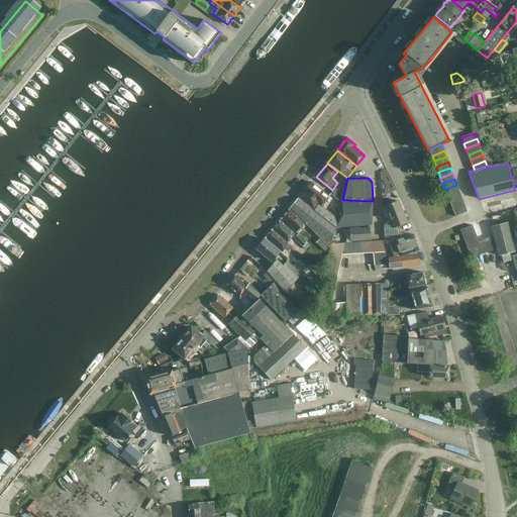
[(304,192),(299,198),(315,211),(336,228),(336,227),(338,219),(320,205),(326,199),(329,203),(332,199),(330,197),(312,183),(310,186),(309,185),(303,192),(304,192)]
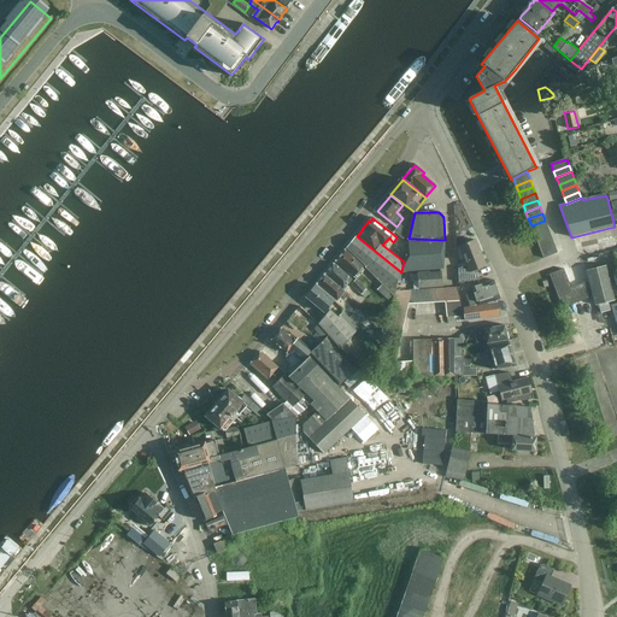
[(534,233),(547,227),(545,221),(532,225),(534,233)]
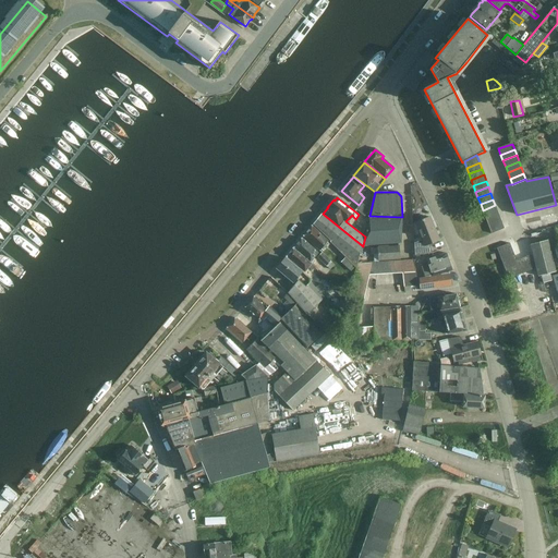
[(370,210),(362,203),(356,209),(365,217),(370,210)]
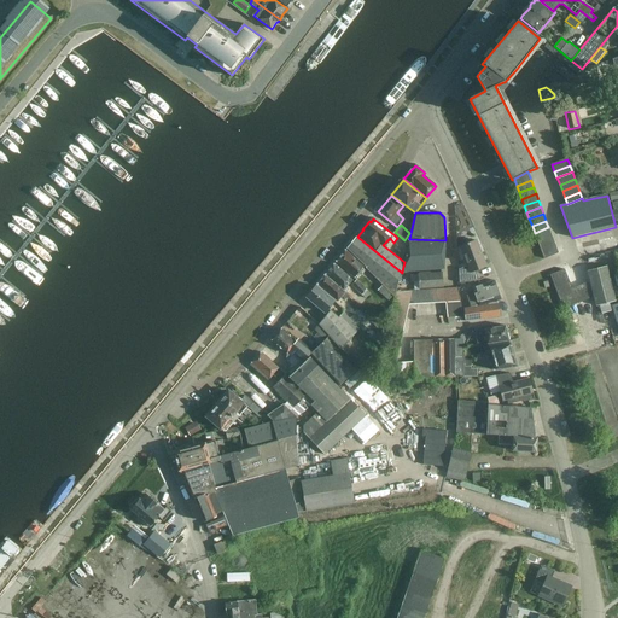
[(537,239),(552,234),(548,227),(535,233),(537,239)]
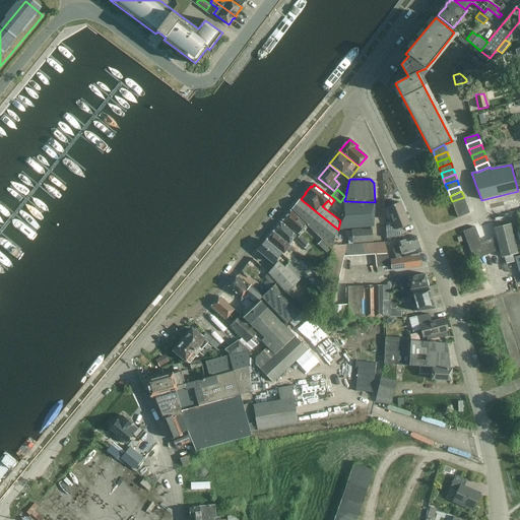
[(454,207),(466,202),(464,197),(452,201),(454,207)]
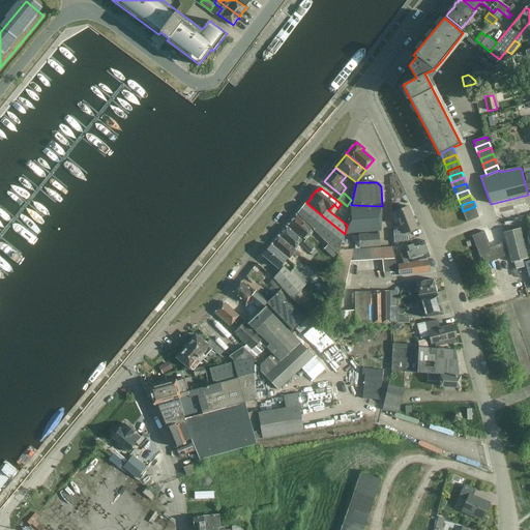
[(345,236),(305,204),(297,213),(316,229),(315,229),(329,244),(337,253),(340,256),(341,249),(345,236)]
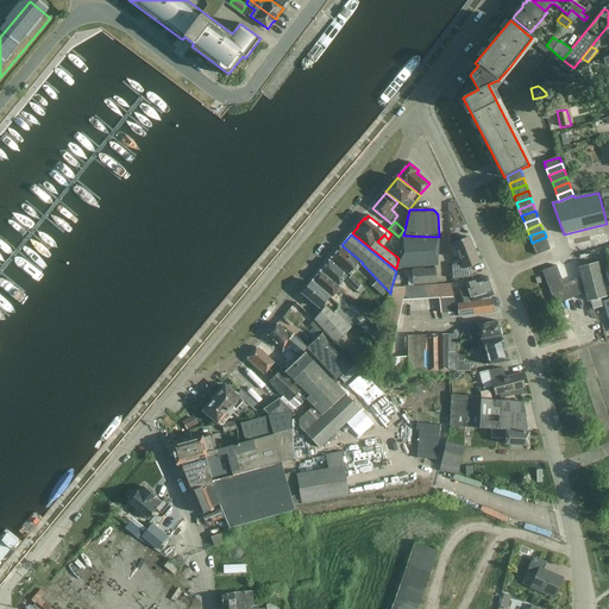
[(439,237),(403,236),(399,258),(396,268),(439,265),(439,237)]
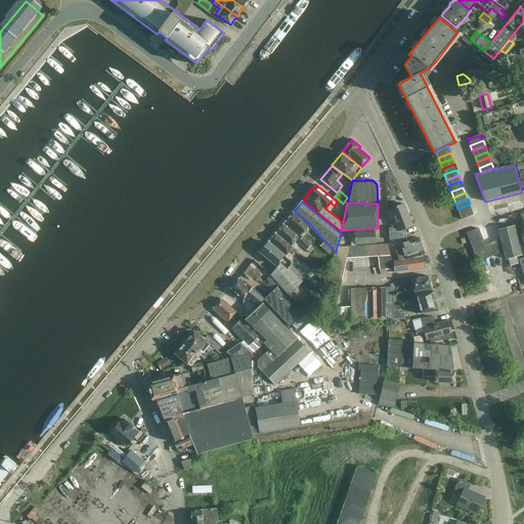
[(389,228),(390,241),(406,238),(403,229),(412,226),(404,204),(398,207),(398,206),(396,207),(390,210),(397,226),(389,228)]
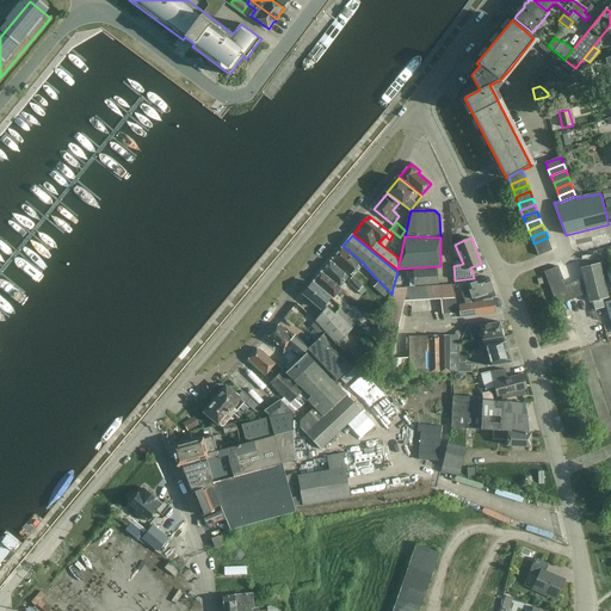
[(536,250),(550,245),(548,238),(534,244),(536,250)]
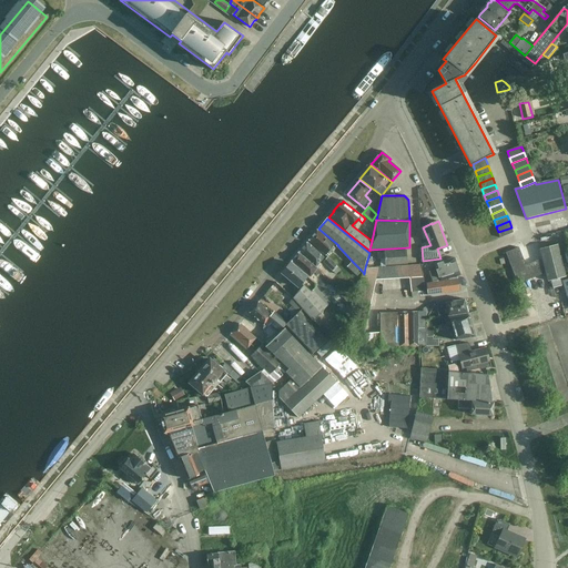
[(500,237),(514,233),(511,227),(498,232),(500,237)]
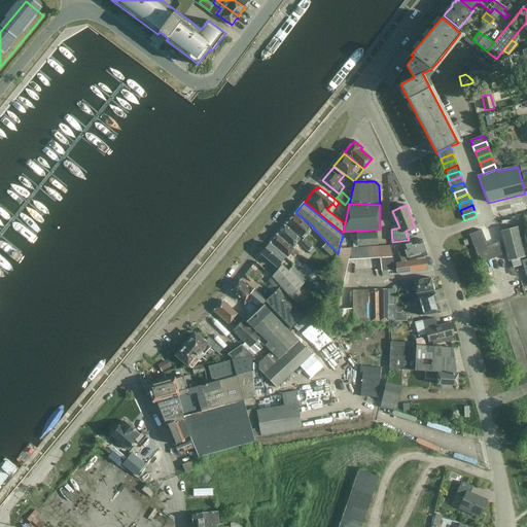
[(306,238),(311,232),(309,230),(309,229),(294,214),(286,223),(302,237),(304,236),(306,238)]
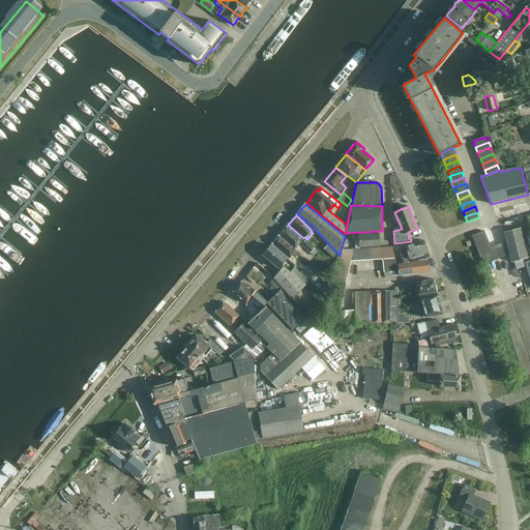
[(295,249),(302,241),(287,227),(280,236),(295,249)]
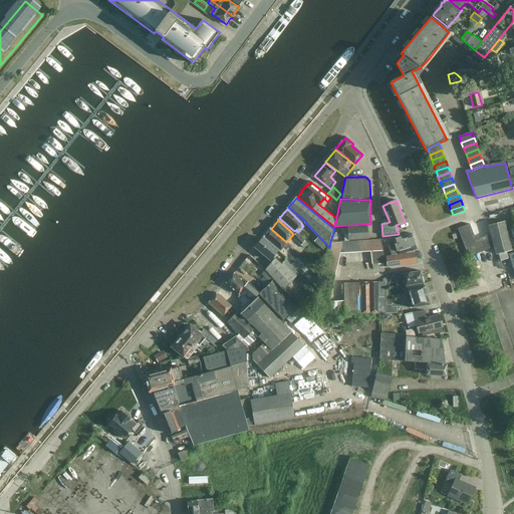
[(488,226),(496,255),(512,250),(505,221),(488,226)]
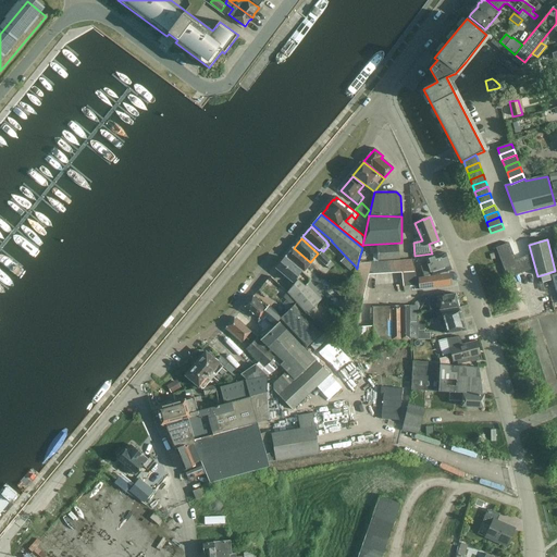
[(509,243),(496,248),(498,255),(511,249),(509,243)]
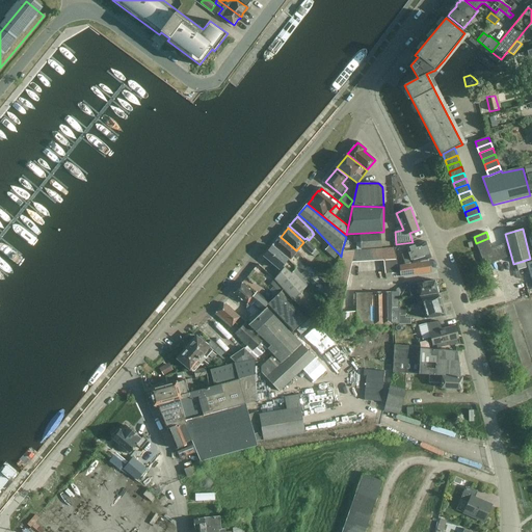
[(361,236),(361,248),(381,247),(381,235),(361,236)]
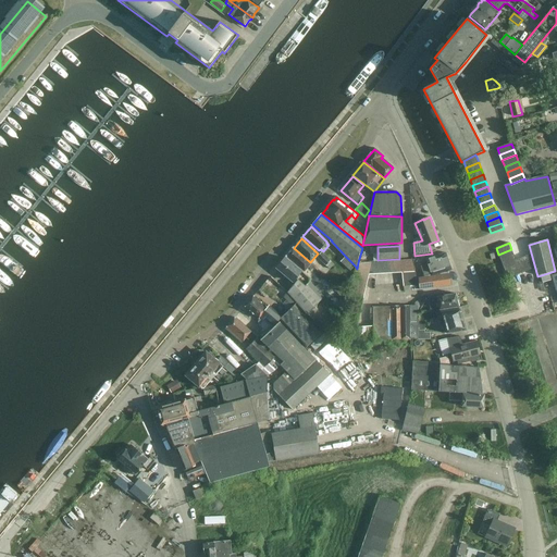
[(311,263),(310,262),(294,248),(287,256),(305,272),(311,263)]
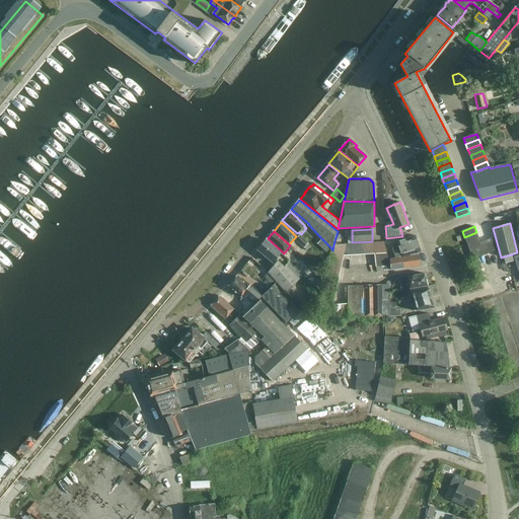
[(476,232),(464,237),(466,242),(478,238),(476,232)]
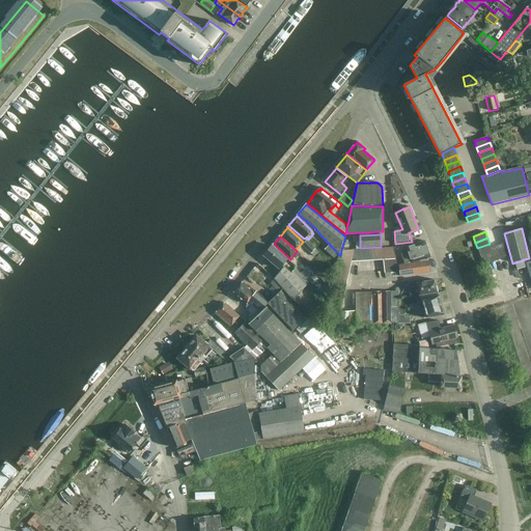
[(302,245),(315,257),(319,253),(307,241),(302,245)]
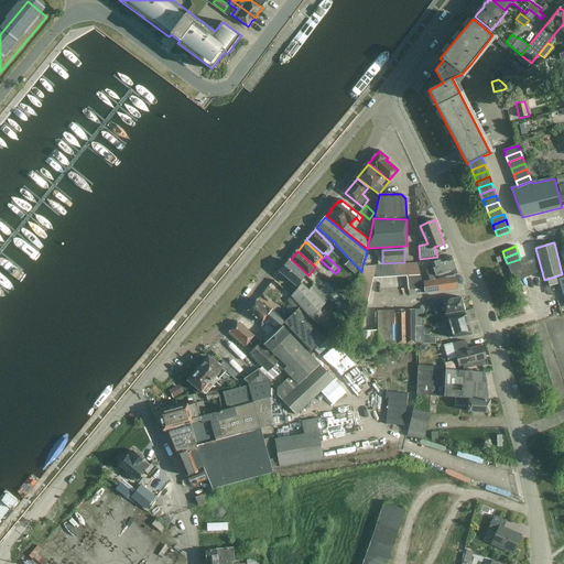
[(454,278),(454,275),(457,274),(452,257),(431,263),(433,268),(426,270),(430,281),(454,278)]
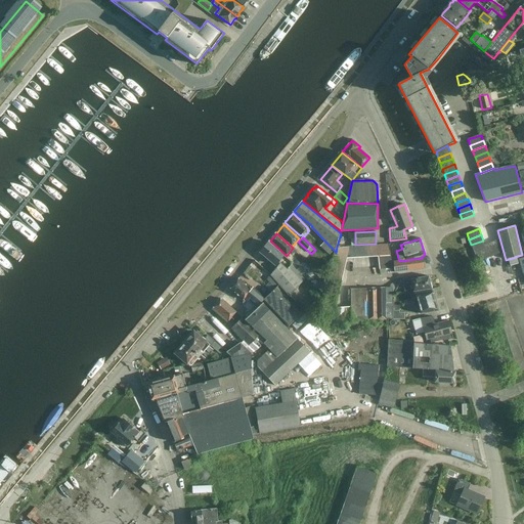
[(483,241),(471,245),(473,250),(485,245),(483,241)]
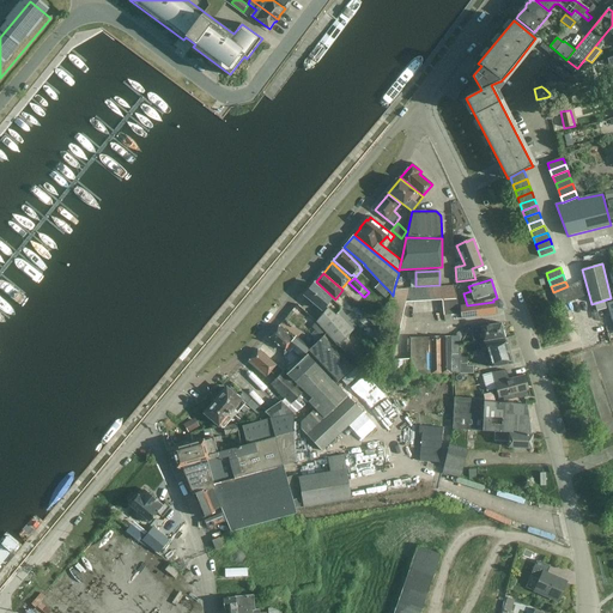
[(581,281),(575,284),(580,298),(587,296),(581,281)]
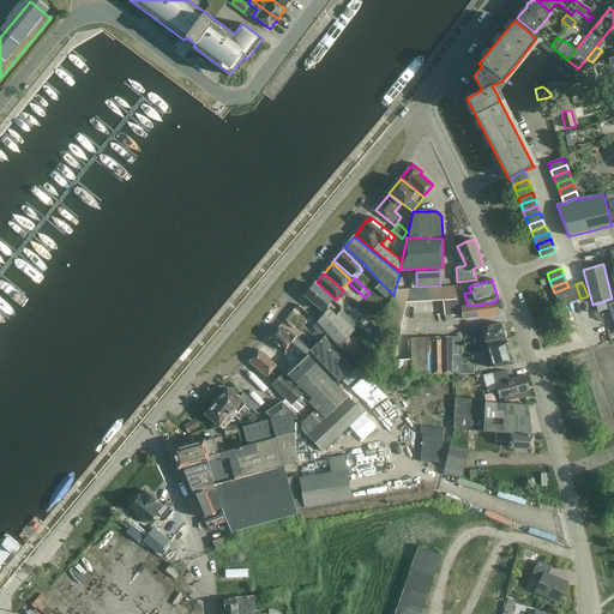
[(375,288),(385,299),(391,293),(381,283),(375,288)]
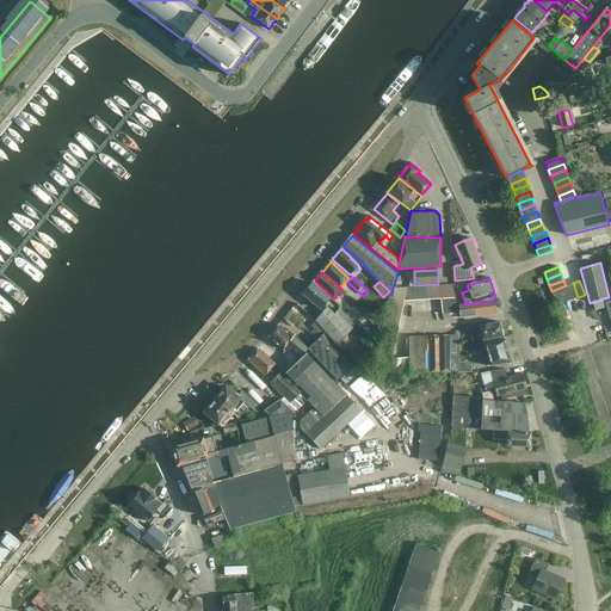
[(331,298),(313,283),(304,295),(322,309),(331,298)]
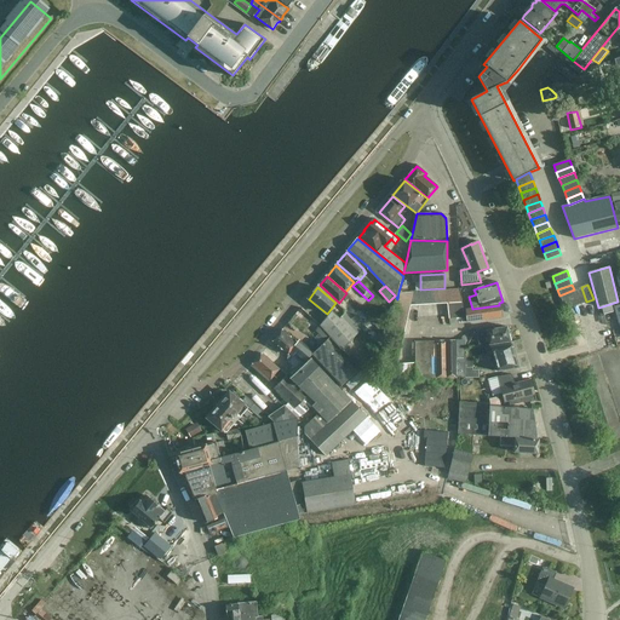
[(574,290),(560,296),(566,310),(586,302),(581,287),(574,290)]
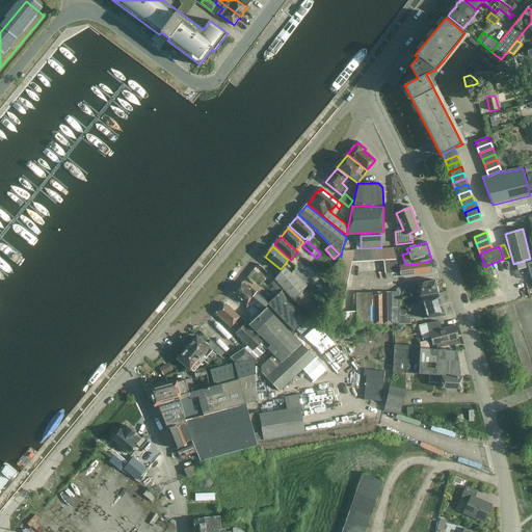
[(377,248),(377,261),(384,261),(395,260),(396,260),(396,247),(377,248)]
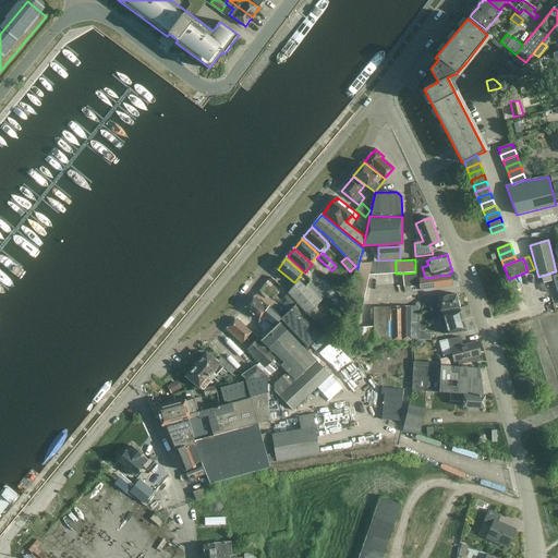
[(355,279),(368,281),(370,275),(373,263),(359,263),(358,269),(355,279)]
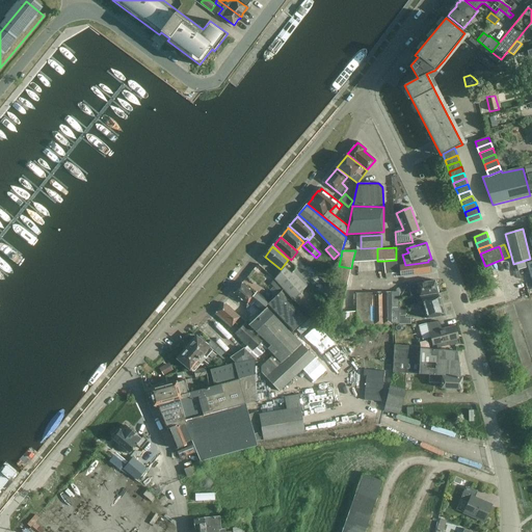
[(405,265),(399,265),(400,275),(431,272),(429,262),(428,262),(405,265)]
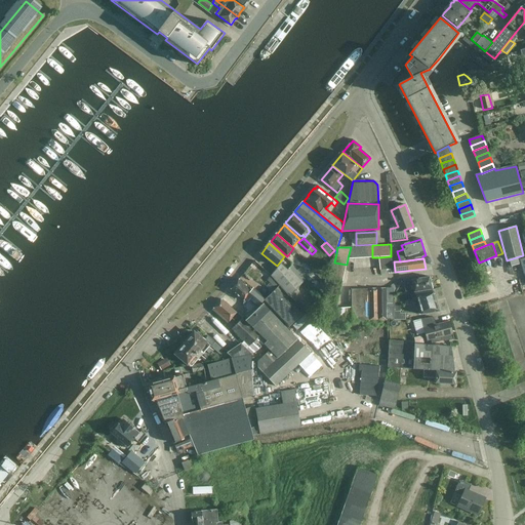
[(333,269),(345,271),(347,265),(334,263),(333,269)]
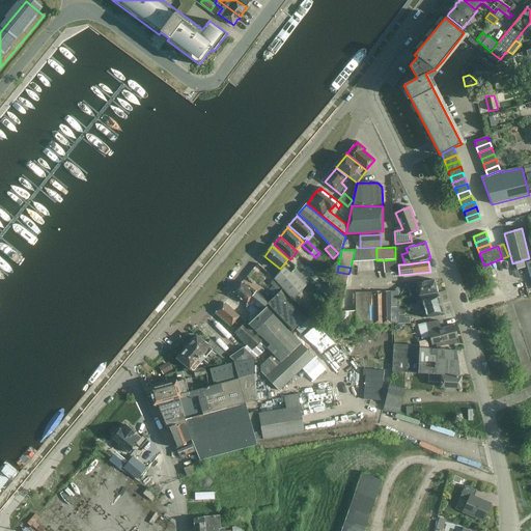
[(275,279),(284,288),(294,299),(309,283),(300,274),(296,269),(290,274),(285,269),(275,279)]
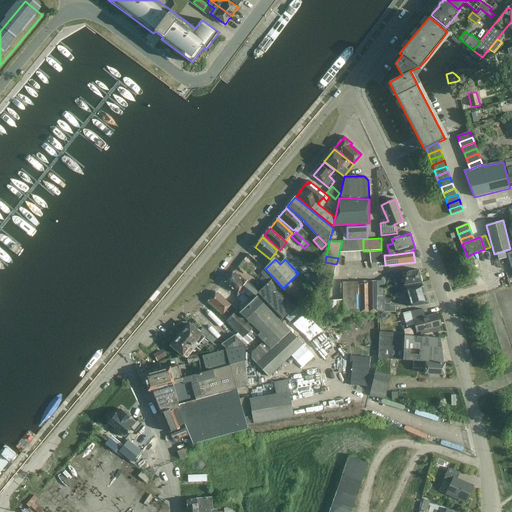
[(289,264),(298,273),(303,269),(294,260),(289,264)]
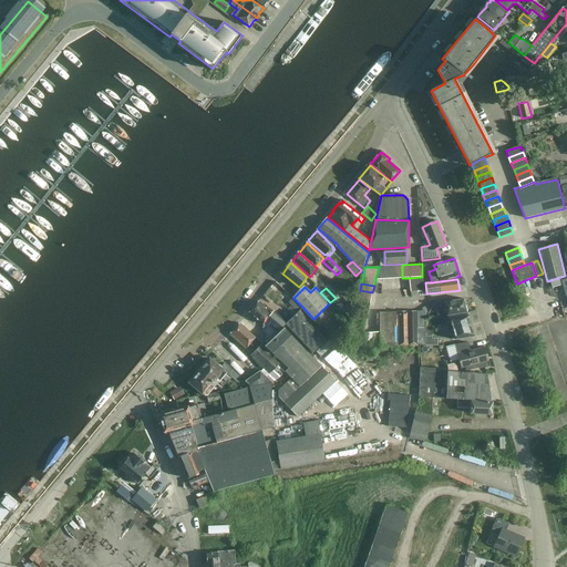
[(359,297),(371,300),(372,292),(360,290),(359,297)]
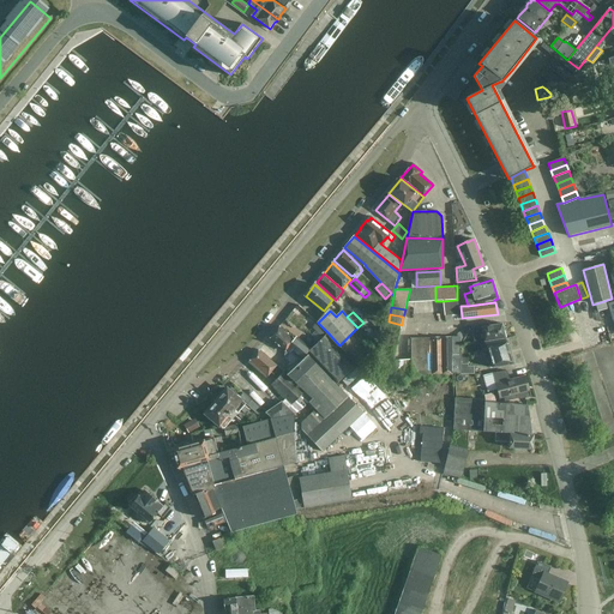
[(482,325),(471,326),(474,343),(485,342),(506,339),(503,324),(482,327),(482,325)]
